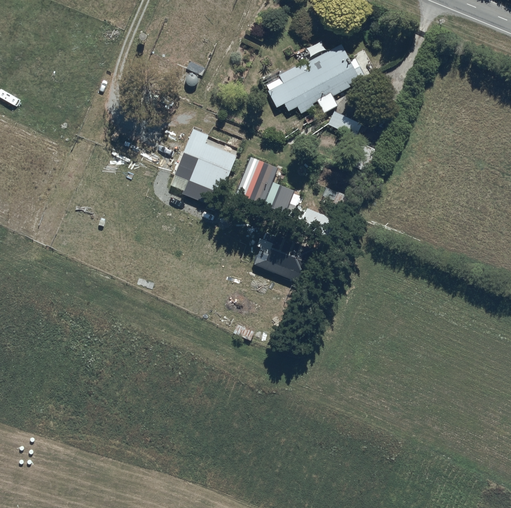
[(269,89),(267,90),(276,108),(284,104),(287,111),(296,106),(300,113),(314,106),(312,102),(321,98),(322,101),(349,87),(348,85),(359,79),(340,42),(303,61),(306,68),(283,80),(280,74),(265,82),(269,89)]
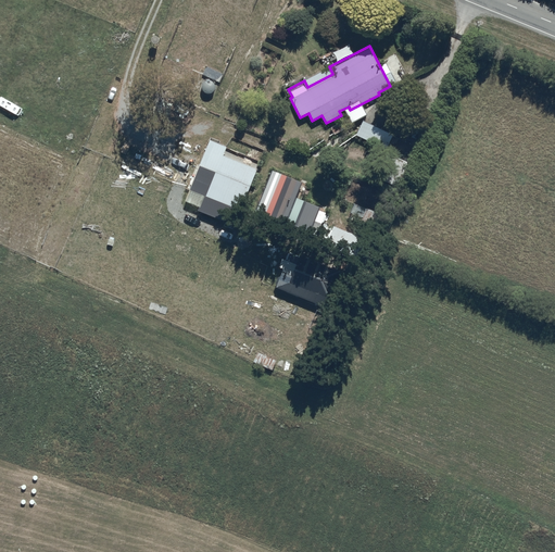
[(240,210),(257,168),(224,154),(227,146),(209,138),(198,164),(215,171),(204,196),(240,210)]
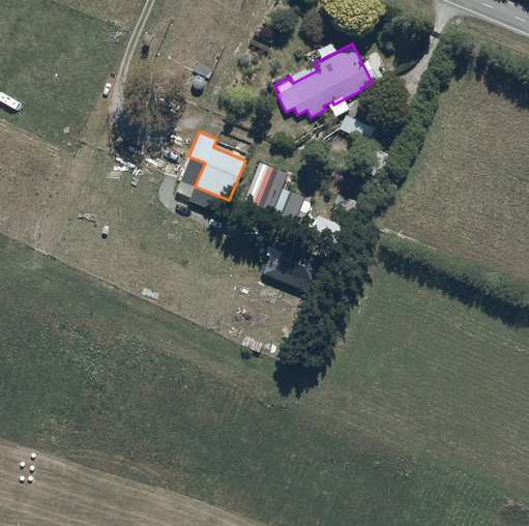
[(263,175),(254,170),(241,196),(251,200),(263,175)]
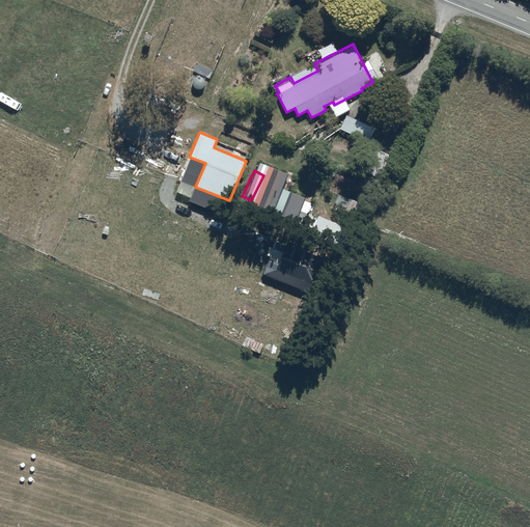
[(350,198),(339,223),(355,229),(365,204),(350,198)]
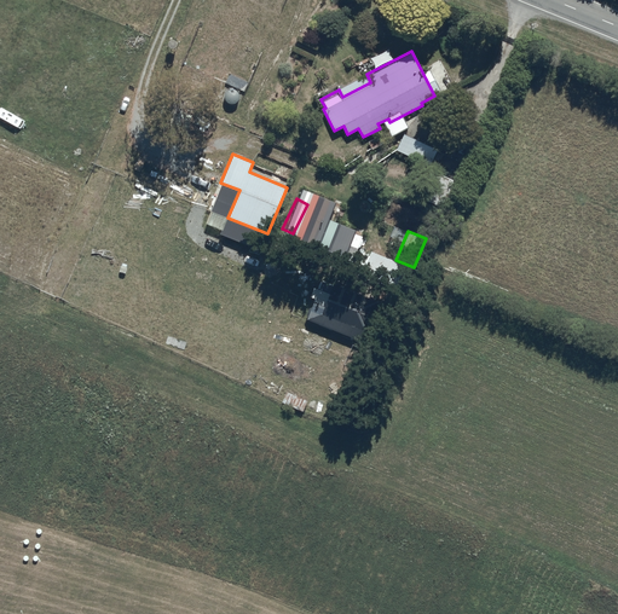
[(286,389),(281,400),(301,411),(307,400),(286,389)]
